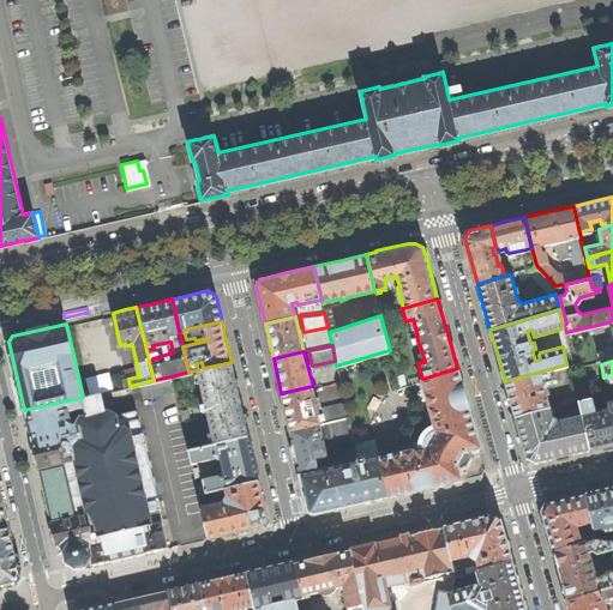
[(214,442),(248,435),(240,400),(232,362),(203,368),(198,369),(197,370),(205,403),(204,404),(204,409),(205,409),(206,410),(214,442)]
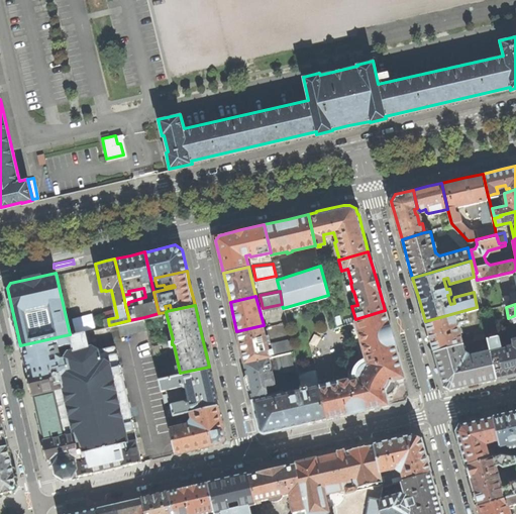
[(318,385),(326,417),(354,410),(388,403),(386,394),(388,393),(390,392),(392,389),(394,386),(395,384),(395,382),(395,379),(404,376),(396,350),(395,344),(389,323),(385,310),(355,319),(354,319),(357,332),(357,333),(363,352),(352,357),(347,367),(346,378),(318,385)]
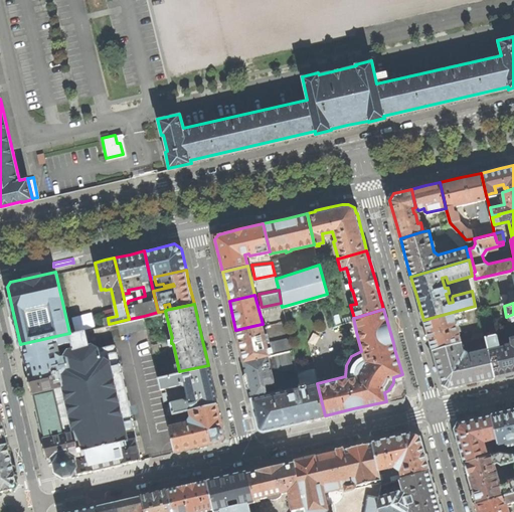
[(464,309),(423,320),(427,335),(432,349),(459,342),(462,341),(460,334),(459,334),(456,325),(458,321),(467,318),(464,309)]
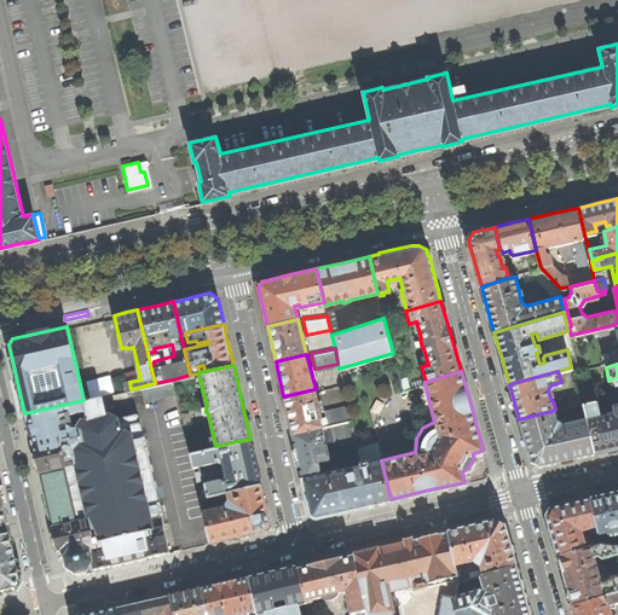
[(140,387),(142,387),(132,389),(136,406),(145,405),(144,399),(175,392),(173,379),(155,383),(140,387)]
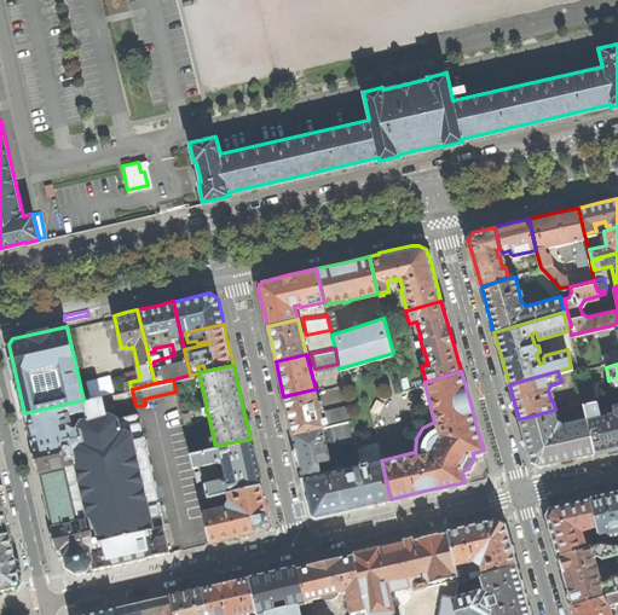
[(323,425),(315,389),(283,396),(288,413),(292,433),(321,425),(323,425)]
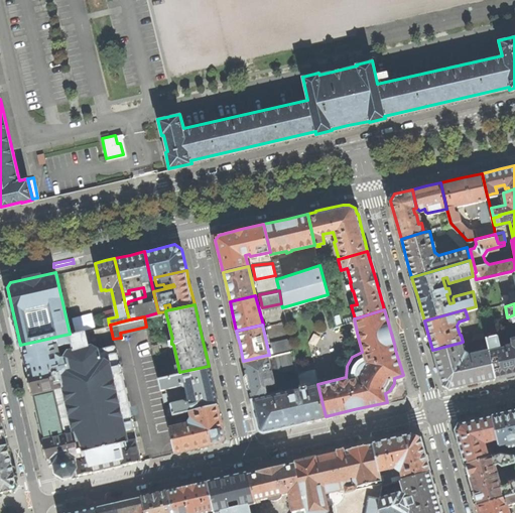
[(114,344),(98,348),(91,344),(88,345),(84,330),(70,334),(20,345),(26,370),(48,464),(53,463),(54,468),(55,472),(62,477),(98,469),(140,459),(136,438),(133,427),(134,426),(132,417),(121,372),(122,372),(120,363),(119,363),(116,351),(114,344)]
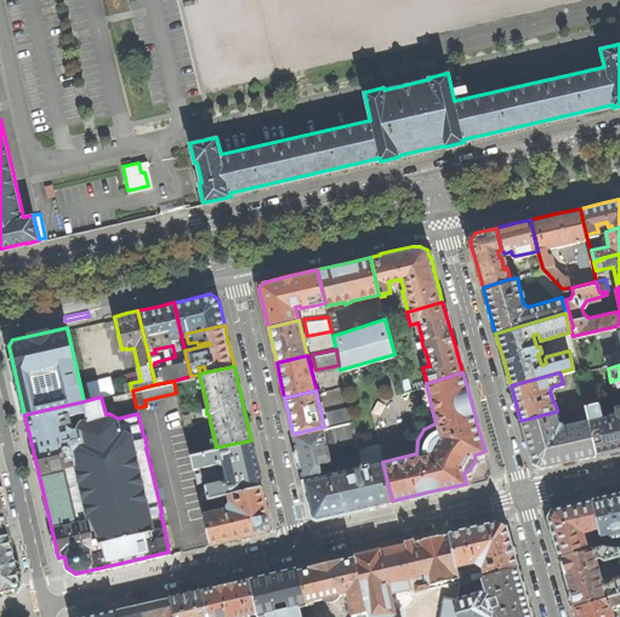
[(585,405),(589,421),(596,453),(615,449),(619,447),(619,409),(615,410),(615,413),(607,416),(601,417),(597,401),(585,405)]
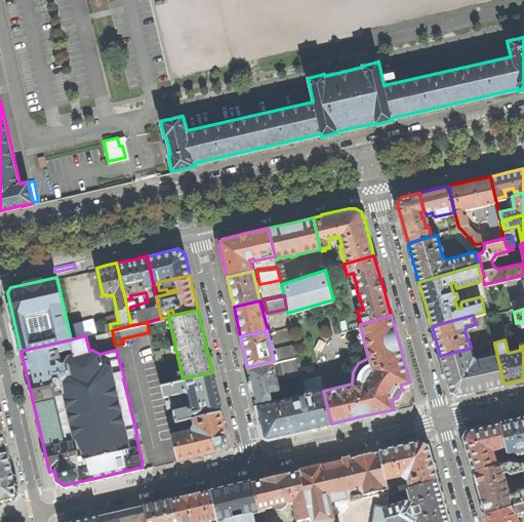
[(294,343),(274,348),(277,360),(297,355),(294,343)]
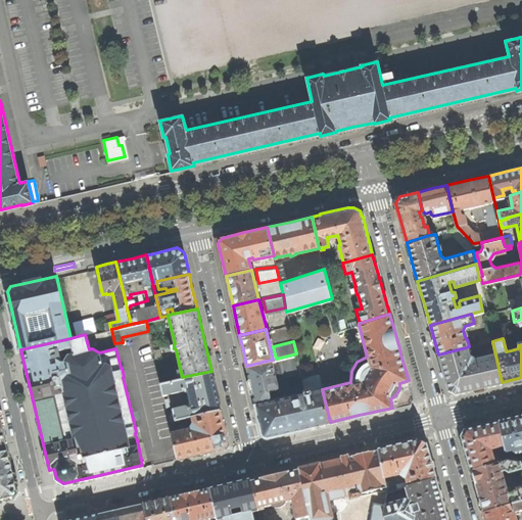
[(466,347),(438,355),(448,389),(455,393),(477,387),(502,382),(495,355),(474,360),(473,358),(470,356),(468,357),(466,347)]
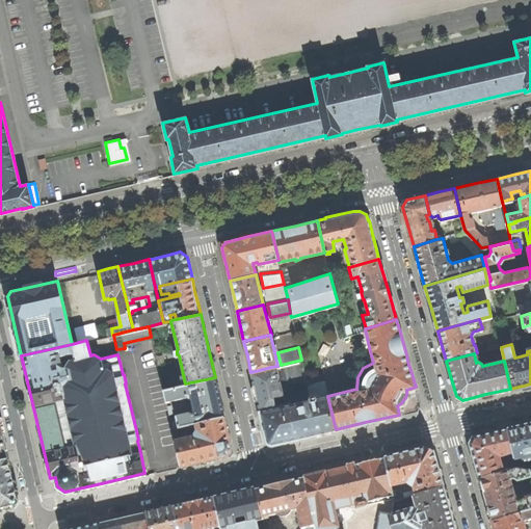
[(284,365),(289,387),(307,382),(301,361),(284,365)]
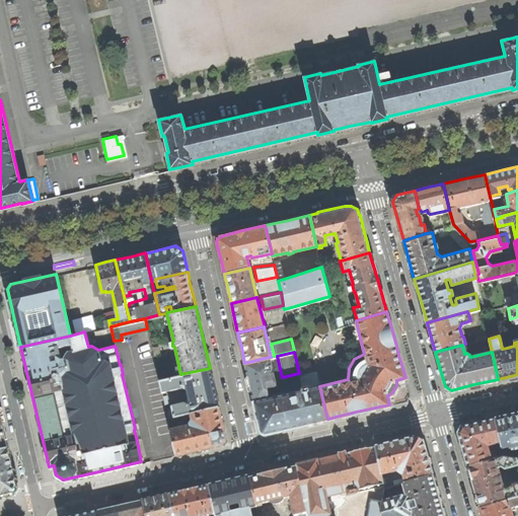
[(276,385),(269,357),(244,363),(252,395),(253,401),(268,398),(265,388),(276,385)]
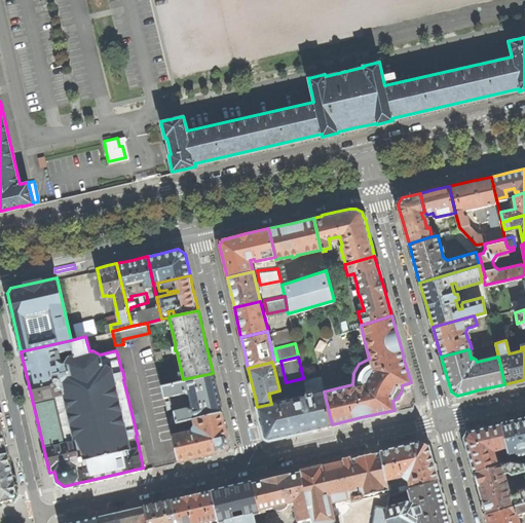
[(193,417),(221,411),(217,391),(213,373),(183,379),(161,384),(163,396),(183,391),(185,388),(188,387),(193,408),(189,408),(187,407),(167,411),(170,422),(193,417)]
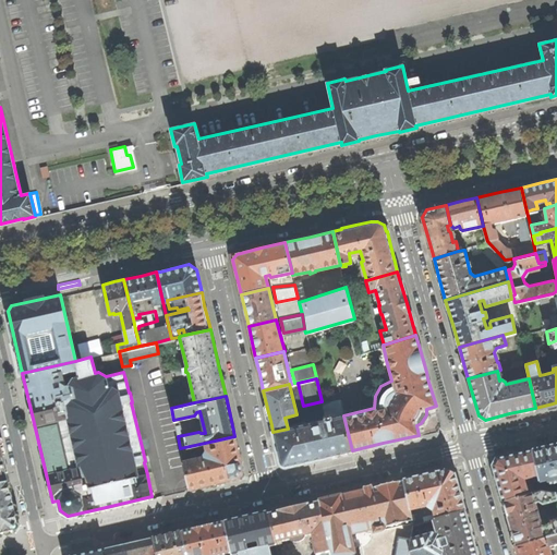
[(325,417),(342,413),(339,397),(322,401),(325,417)]
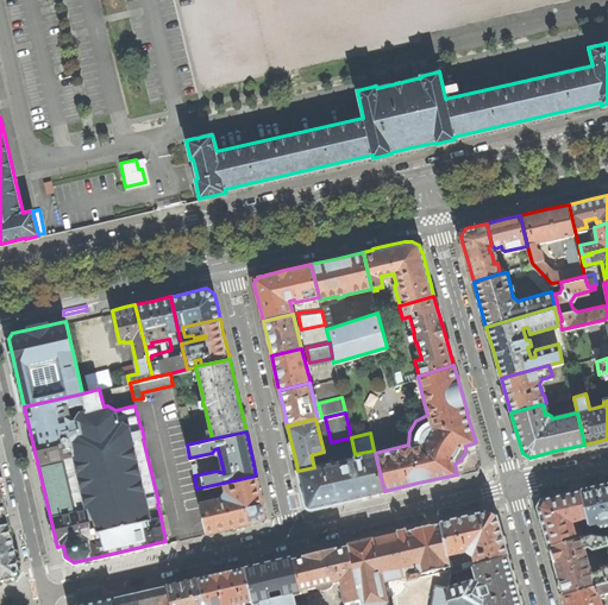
[(384,491),(375,453),(314,467),(298,471),(305,503),(313,508),(346,499),(384,491)]
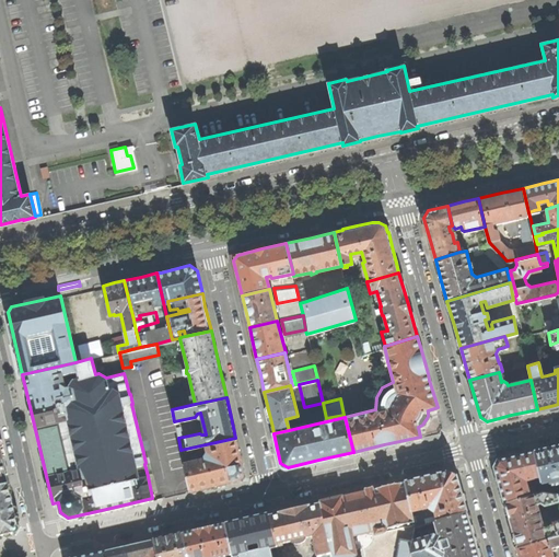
[(243,472),(235,438),(206,444),(208,453),(207,453),(204,457),(204,459),(183,463),(189,490),(218,484),(239,478),(243,472)]
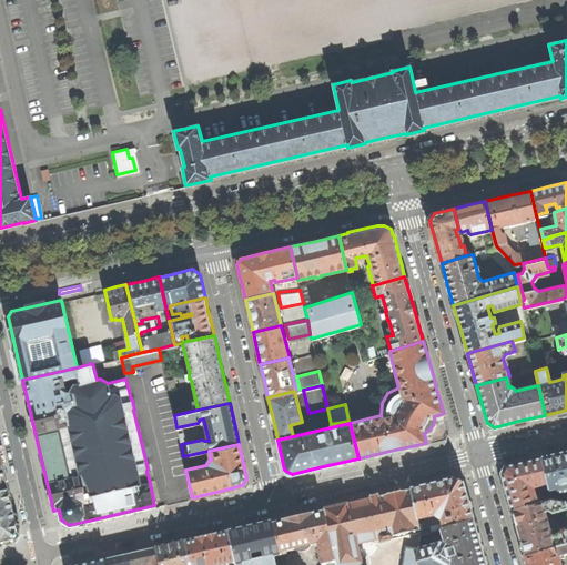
[(566,484),(566,450),(556,453),(540,456),(547,482),(548,487),(557,485),(559,491),(566,488),(566,486),(566,485),(566,484)]
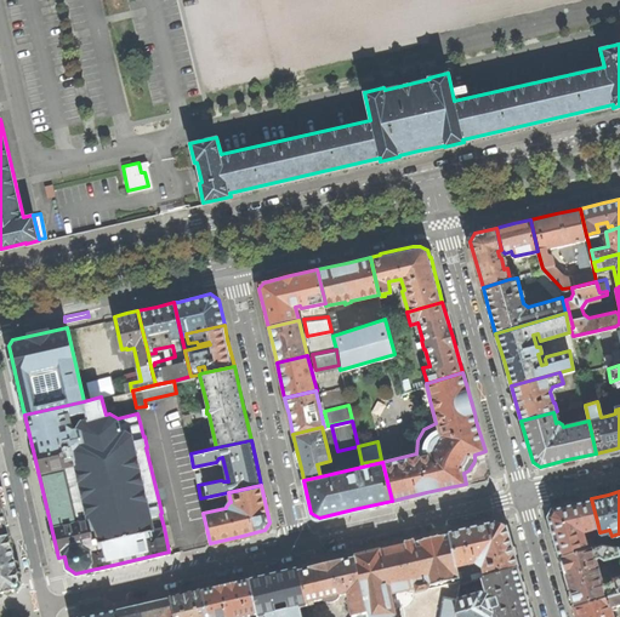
[(552,531),(559,555),(587,547),(582,530),(598,526),(591,498),(552,507),(547,515),(552,531)]
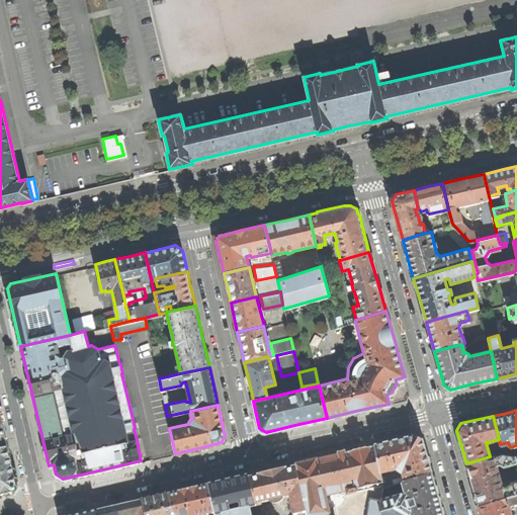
[(398,438),(373,443),(379,470),(397,467),(398,469),(400,470),(402,470),(404,480),(431,471),(422,438),(415,434),(398,438)]
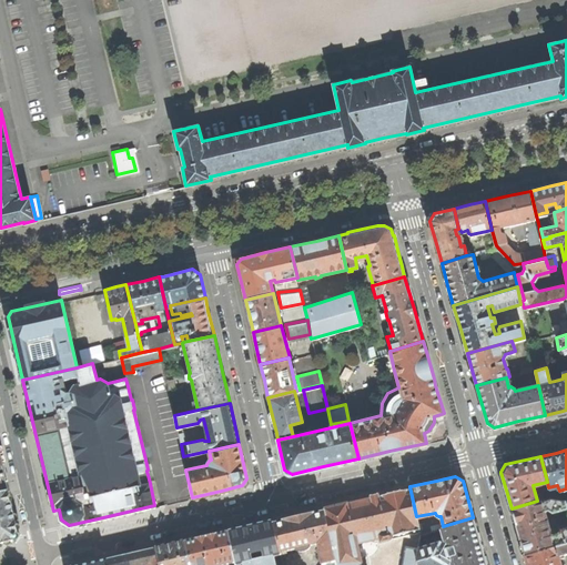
[(366,564),(365,555),(360,556),(356,542),(385,535),(385,538),(391,537),(392,534),(392,533),(418,527),(416,516),(409,486),(365,496),(323,506),(336,564),(366,564)]
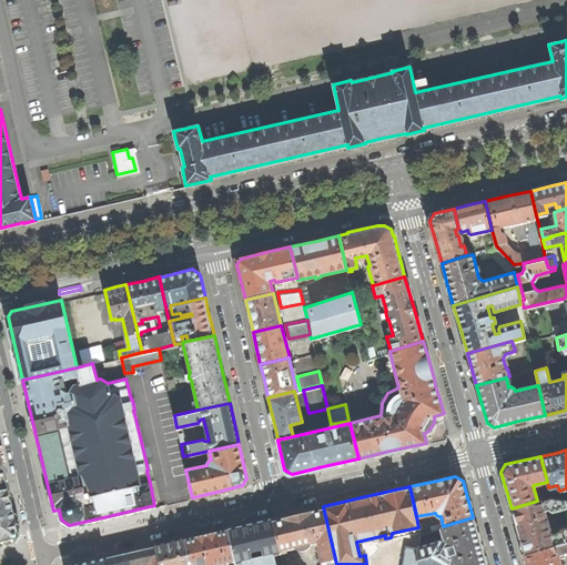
[(18,532),(8,488),(0,490),(0,542),(13,538),(18,532)]
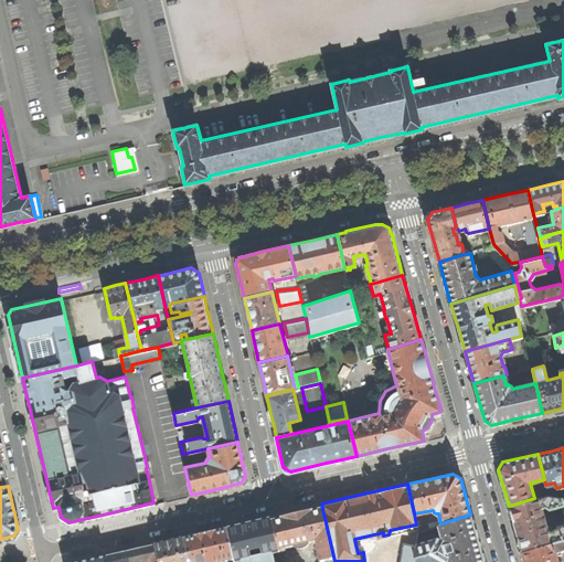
[(563,502),(563,497),(547,495),(534,498),(509,506),(514,525),(521,551),(563,538),(563,523),(556,526),(557,527),(547,529),(542,507),(544,505),(549,508),(563,504),(563,502)]
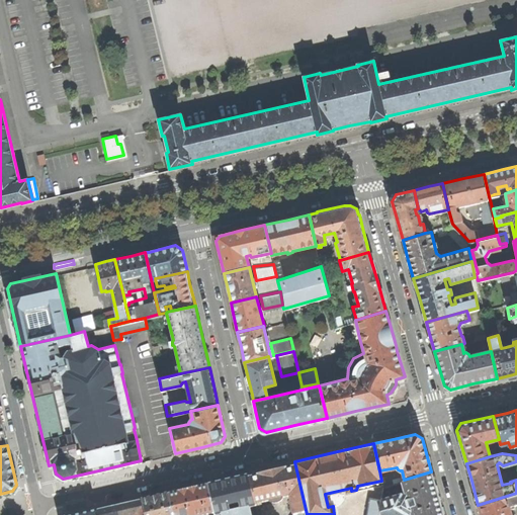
[(255,501),(269,498),(270,500),(272,501),(274,501),(276,501),(278,500),(279,499),(280,498),(282,495),(289,494),(290,501),(292,512),(290,514),(307,514),(294,461),(271,467),(248,473),(255,501)]
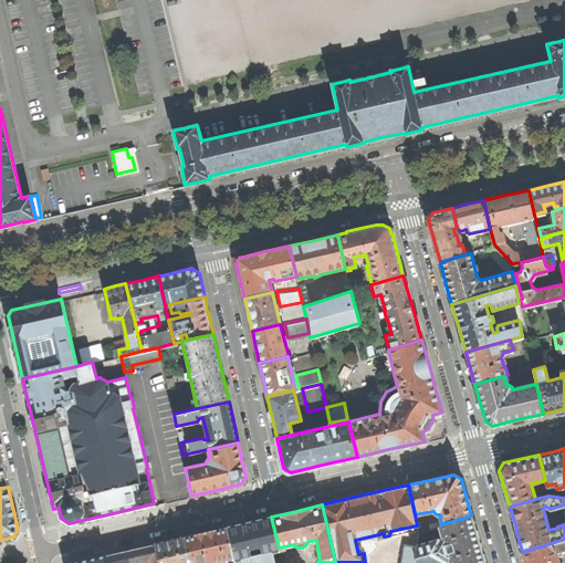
[(484,562),(478,539),(471,515),(441,524),(439,524),(443,540),(439,541),(437,540),(416,546),(412,562),(436,562),(442,561),(443,560),(449,559),(449,562),(484,562)]
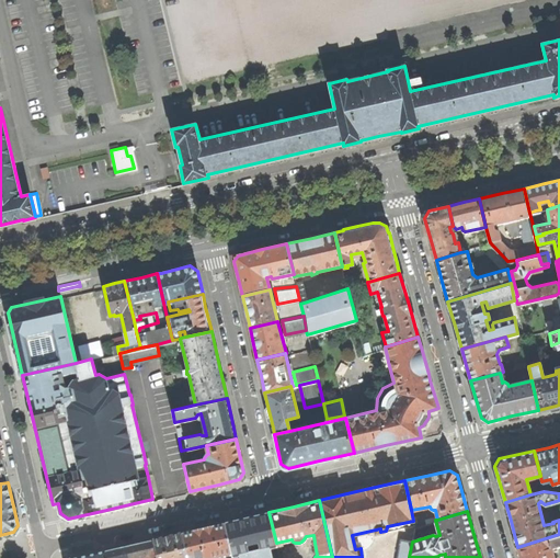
[(272,557),(270,547),(276,545),(276,543),(269,512),(246,517),(225,522),(231,553),(232,555),(239,554),(239,557),(272,557)]
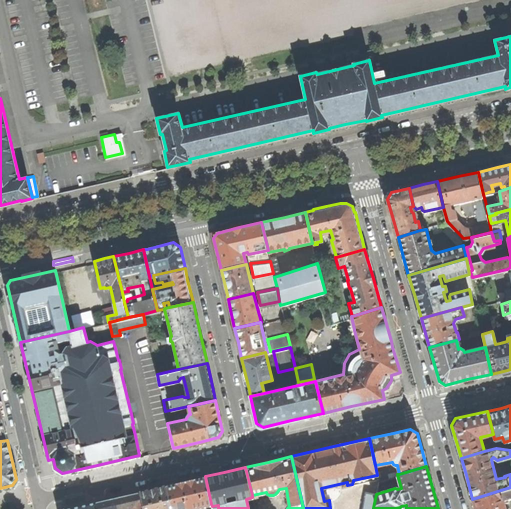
[(184,481),(166,485),(171,508),(188,508),(189,508),(211,504),(205,476),(184,481)]
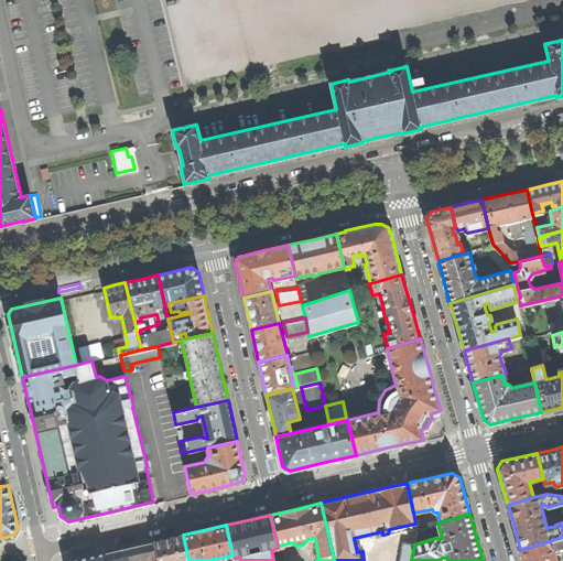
[(153,541),(158,560),(188,560),(183,535),(169,538),(153,541)]
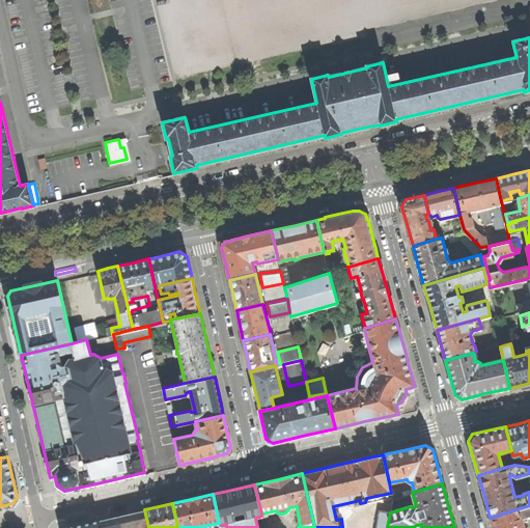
[(524,527),(521,518),(529,515),(529,505),(490,518),(493,527),(524,527)]
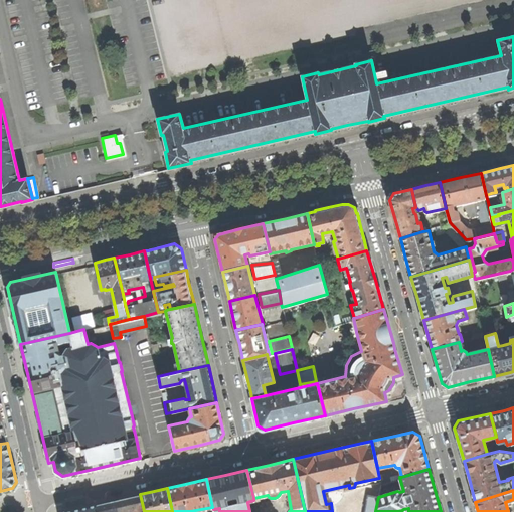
[(118,500),(97,505),(98,511),(122,511),(136,509),(135,511),(144,511),(140,494),(118,500)]
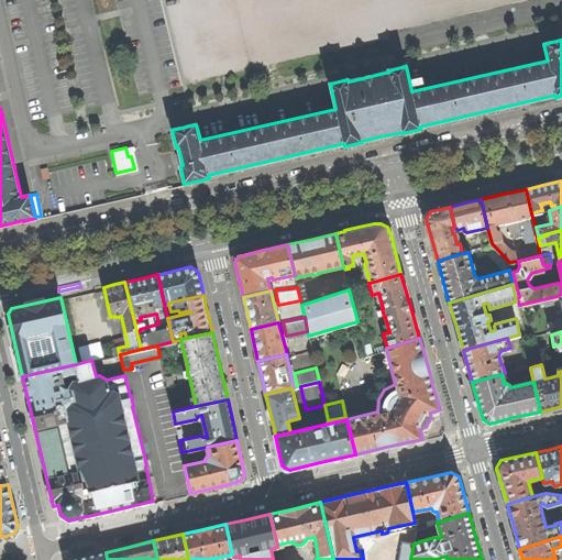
[(399,559),(410,559),(414,544),(403,541),(399,559)]
